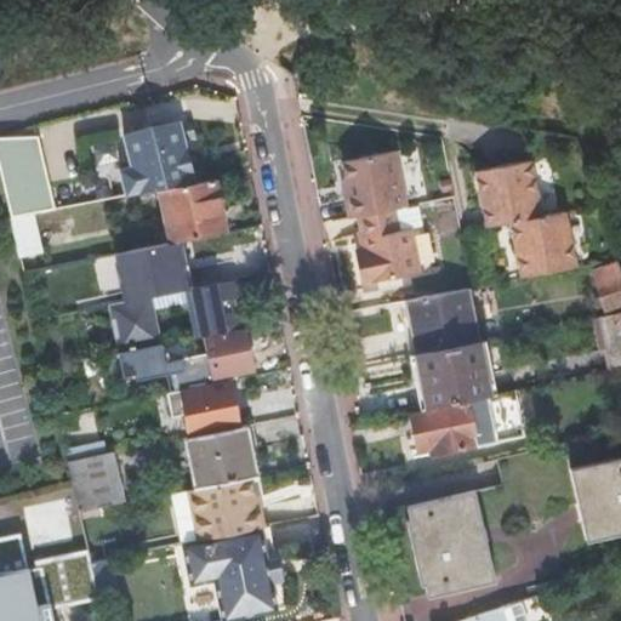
[(125,197),(155,191),(159,189),(193,183),(183,138),(180,126),(178,121),(123,135),(131,166),(119,170),(125,197)]
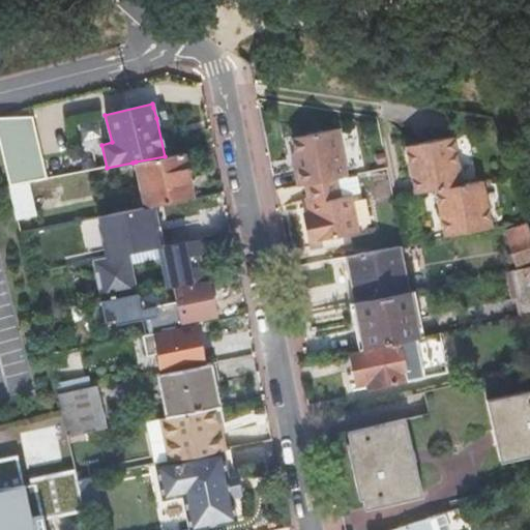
[(163,106),(153,108),(156,118),(165,116),(163,106)]
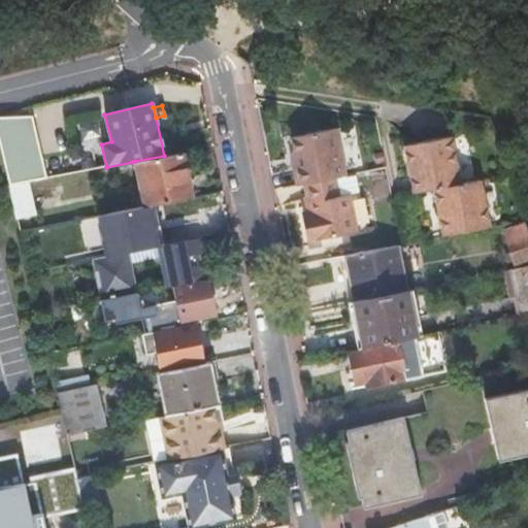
[(0,141),(1,147),(9,186),(46,178),(33,121),(13,121),(0,120),(0,141)]
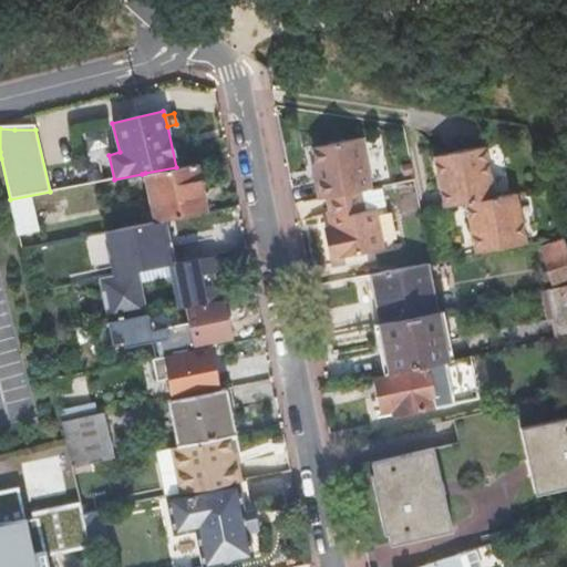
[(319,200),(327,198),(371,189),(360,138),(312,148),(319,179),(316,179),(319,200)]
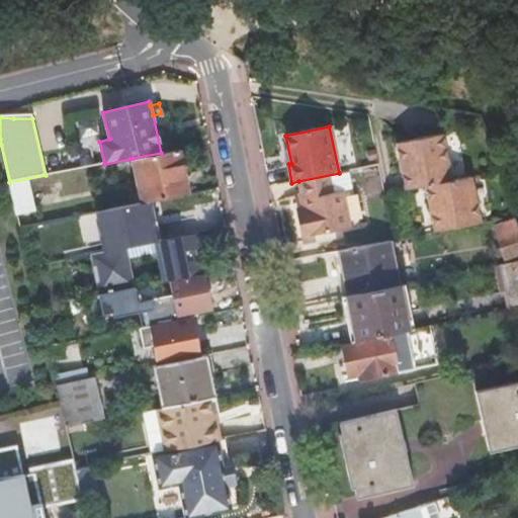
[(450,181),(441,135),(396,144),(402,176),(405,187),(405,190),(426,186),(450,181)]
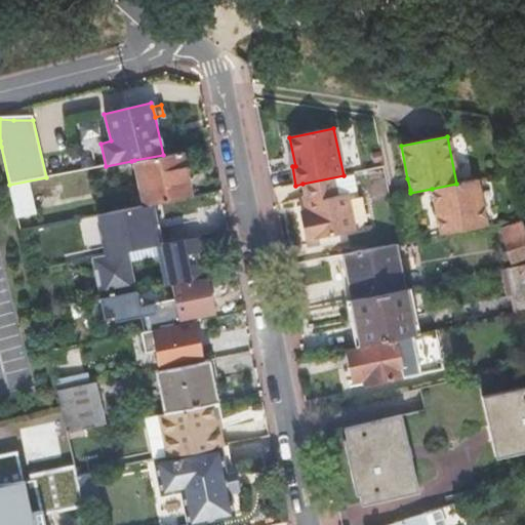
[(134,160),(143,206),(190,197),(180,151),(163,155),(134,160)]
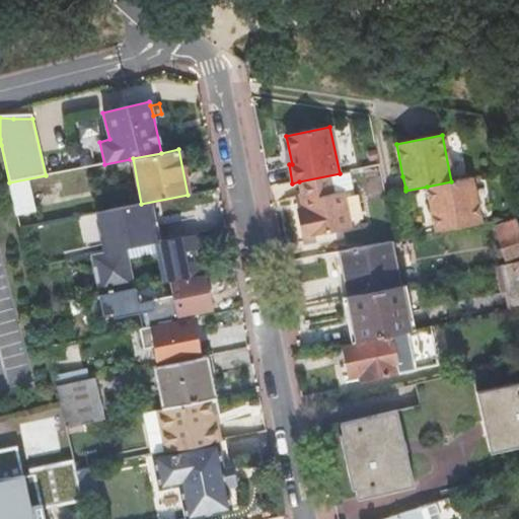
[(65,194),(90,189),(87,168),(61,173),(65,194)]
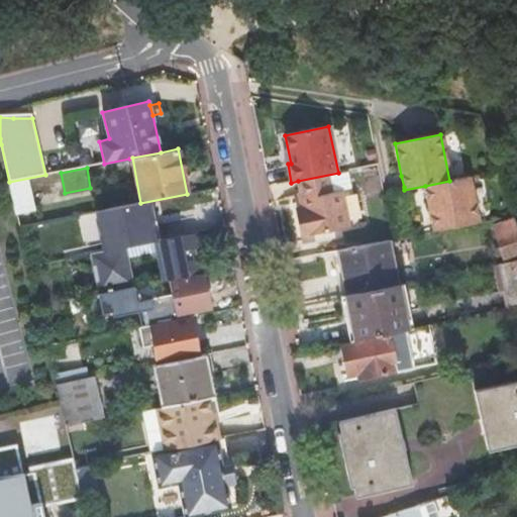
[(348,171),(338,173),(298,181),(304,208),(300,209),(306,236),(349,227),(341,190),(331,193),(328,177),(348,173),(348,171)]
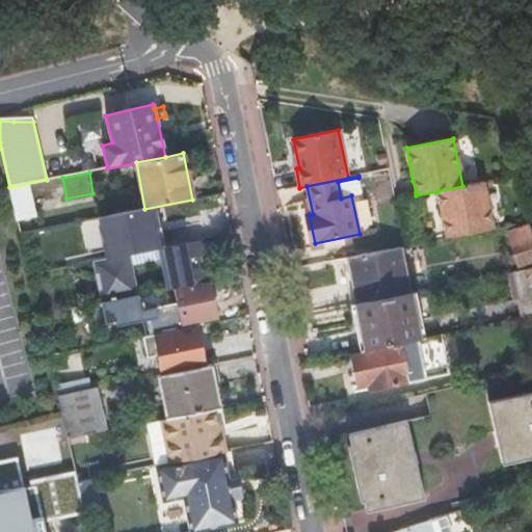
[(363,193),(358,178),(338,182),(341,198),(351,195),(363,193)]
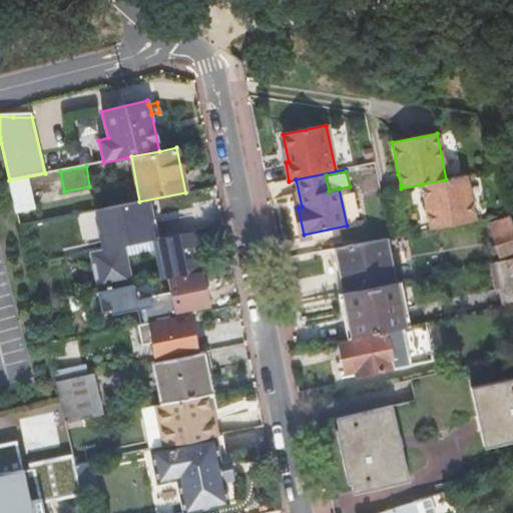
[(431,230),(476,221),(466,176),(446,179),(422,184),(422,188),(425,199),(431,230)]
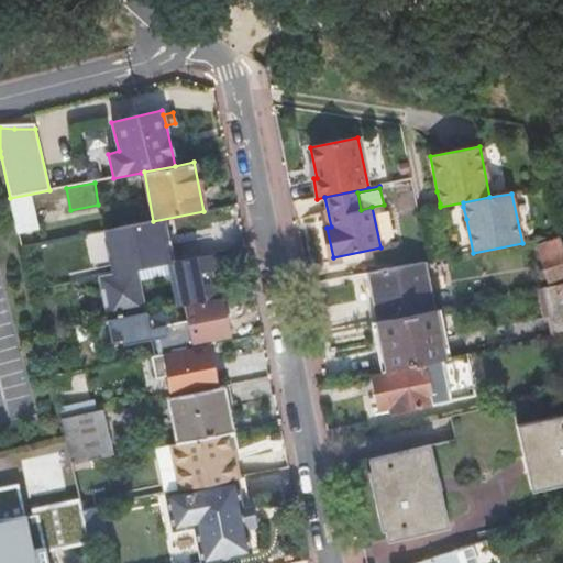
[(328,258),(333,257),(327,228),(322,229),(328,258)]
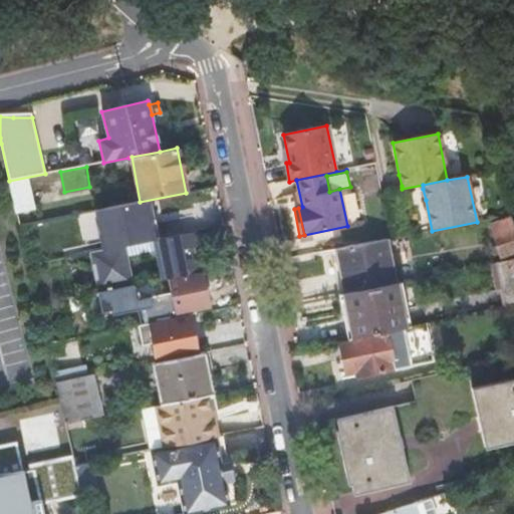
[(501,256),(513,251),(513,231),(510,221),(491,228),(501,256)]
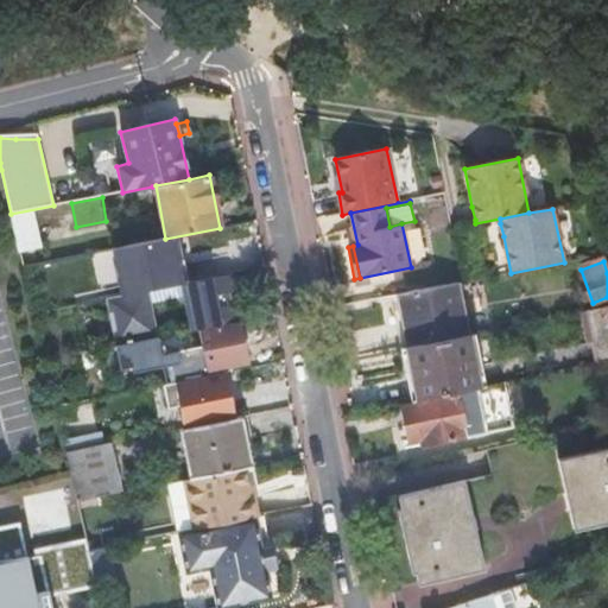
[(234,273),(216,277),(226,323),(239,321),(244,320),(234,273)]
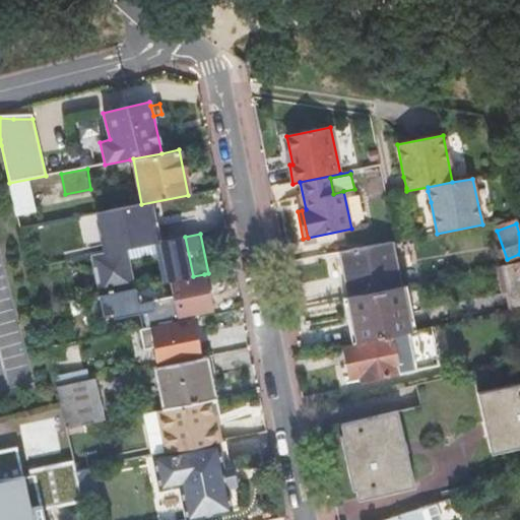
[(185,237),(90,256),(99,296),(134,288),(129,259),(155,254),(161,282),(169,281),(193,276),(185,237)]
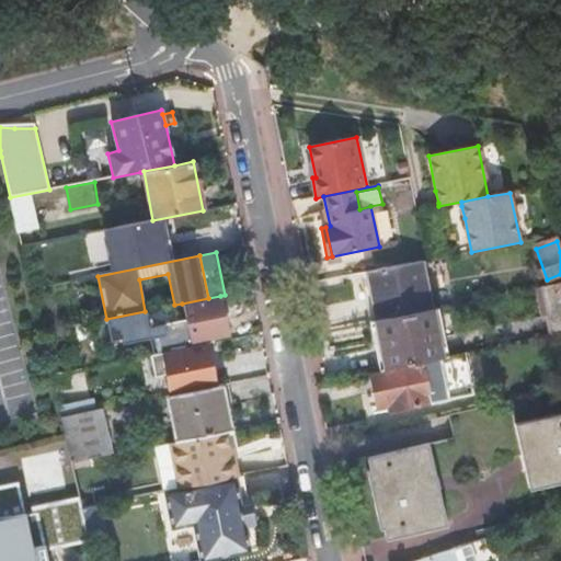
[(418,262),(366,272),(375,321),(427,311),(418,262)]
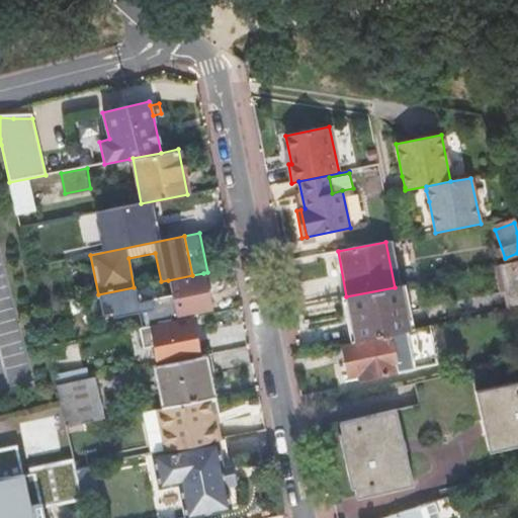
[(44,253),(25,256),(28,267),(46,263),(44,253)]
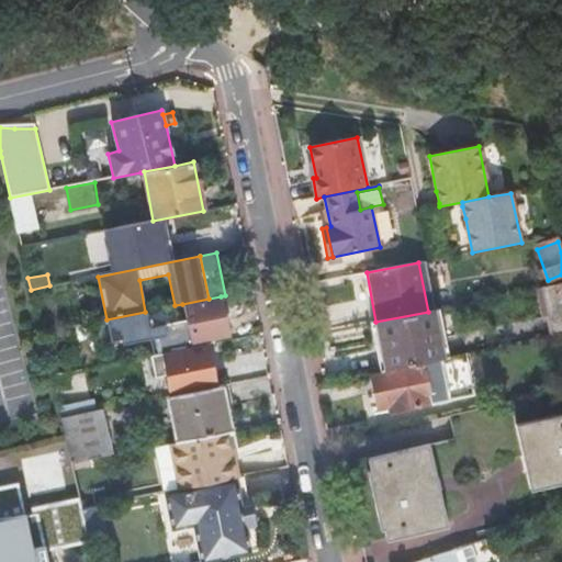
[(561,335),(561,287),(546,290),(554,337),(561,335)]
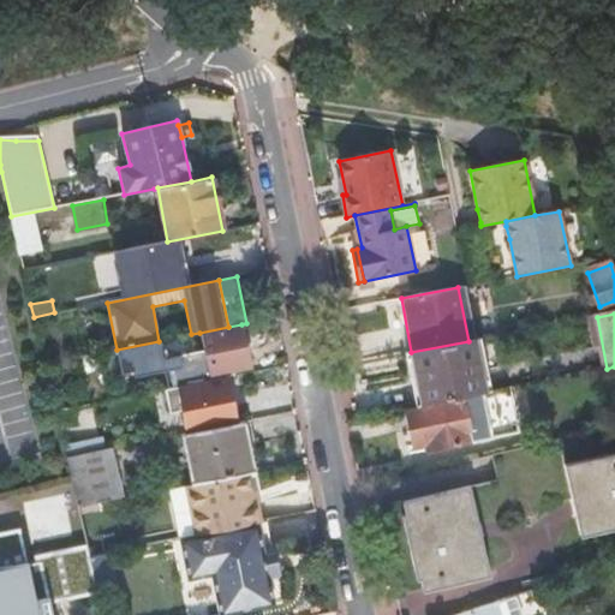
[(250,368),(242,324),(228,327),(199,333),(204,351),(162,359),(159,341),(117,350),(115,350),(120,375),(132,372),(133,377),(168,370),(172,387),(210,380),(209,375),(250,368)]
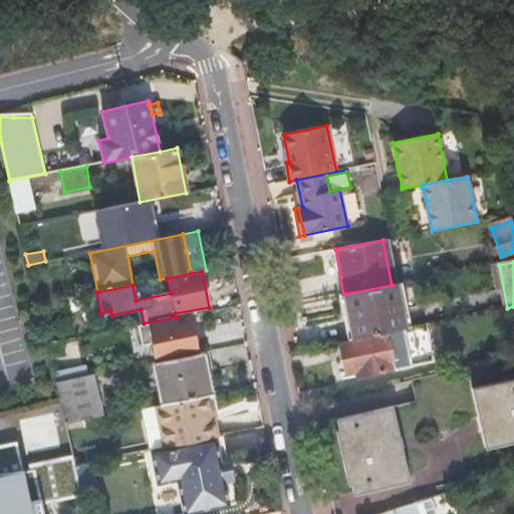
[(404,328),(395,285),(392,285),(343,294),(338,295),(347,339),(387,331),(404,328)]
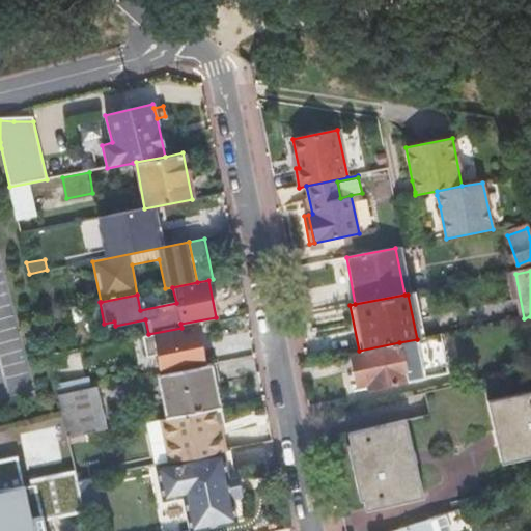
[(448,373),(440,335),(417,339),(399,342),(399,345),(352,355),(357,386),(367,384),(368,389),(448,373)]
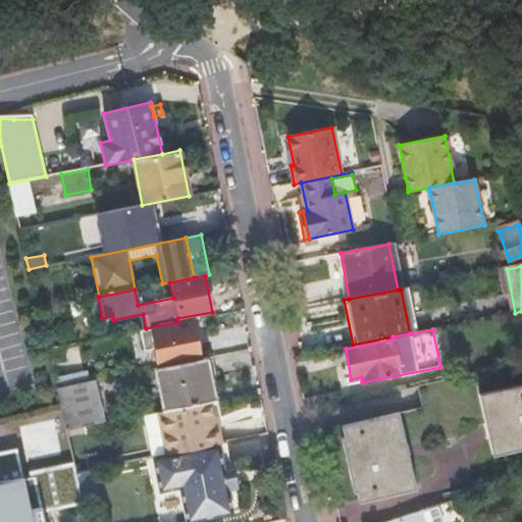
[(61,346),(47,349),(55,388),(70,385),(61,346)]
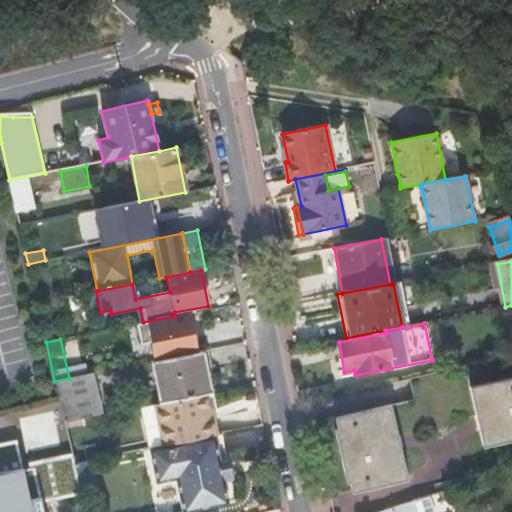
[(94,371),(89,347),(76,349),(81,373),(94,371)]
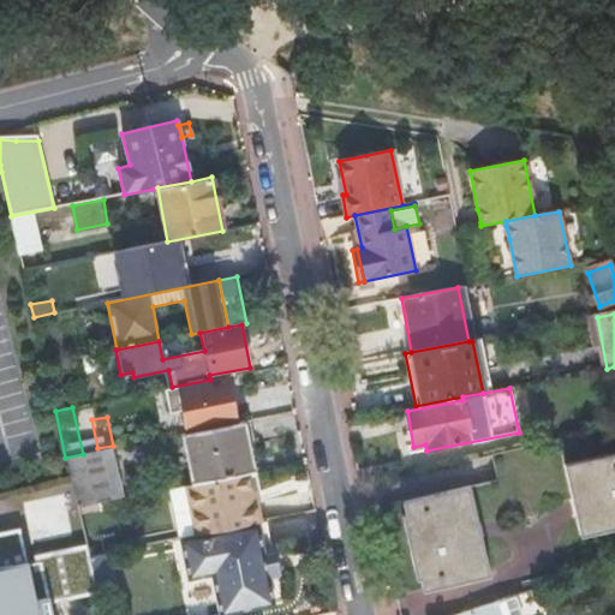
[(251,472),(242,423),(183,434),(193,484),(245,473),(251,472)]
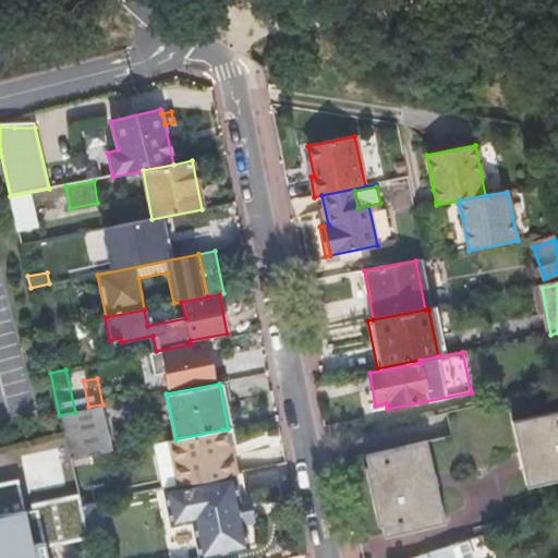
[(75,412),(59,415),(63,434),(69,460),(82,458),(109,452),(99,408),(75,412)]
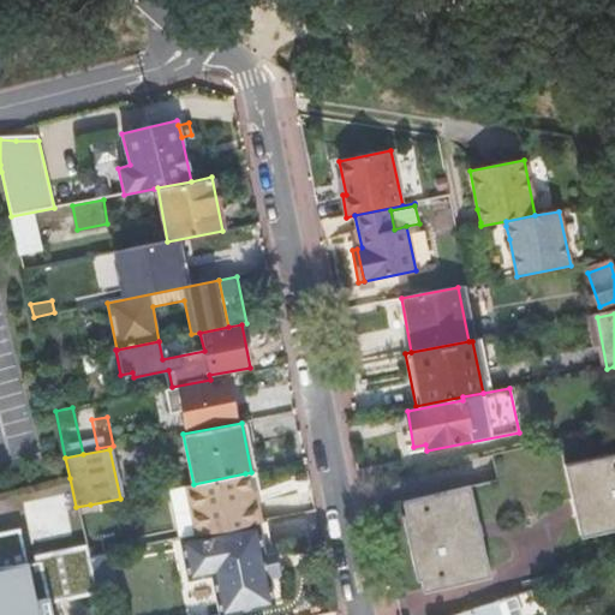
[(614,453),(563,465),(579,536),(614,527),(614,453)]
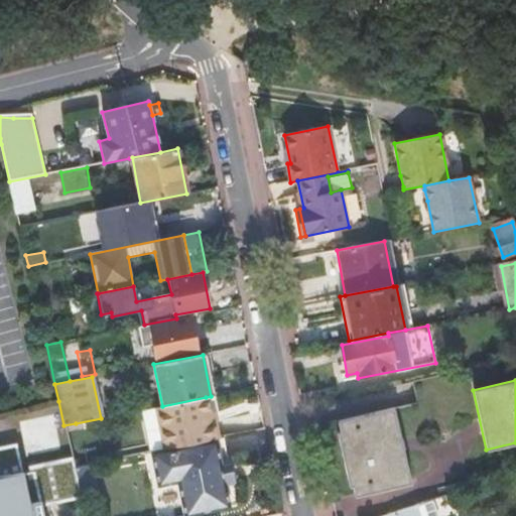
[(162,406),(154,407),(163,450),(213,440),(215,439),(218,439),(214,421),(211,422),(210,413),(206,397),(162,406)]
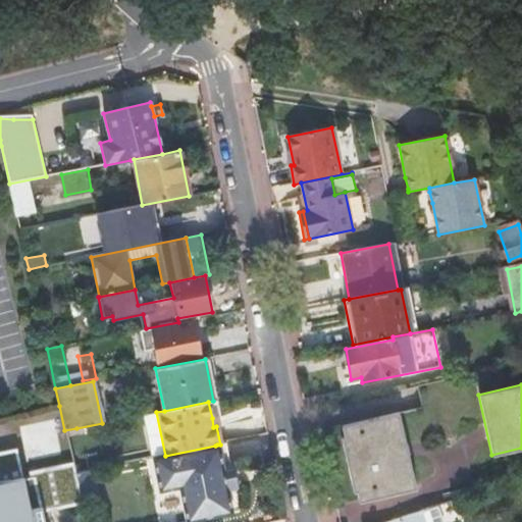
[(359,501),(414,487),(398,413),(343,425),(345,436),(341,437),(353,491),(357,490),(359,501)]
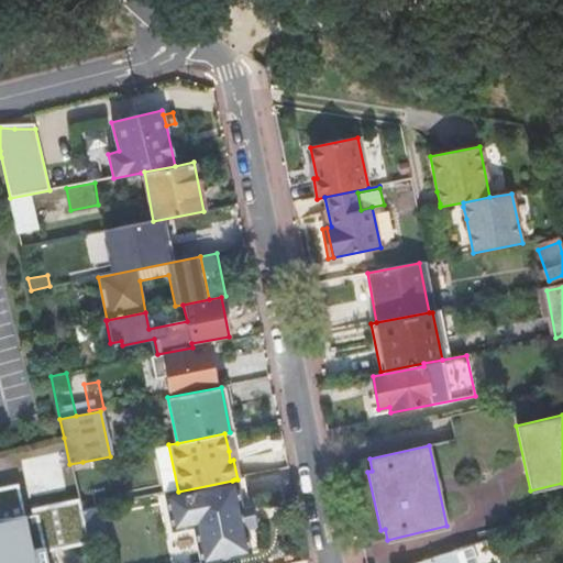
[(178,492),(164,494),(172,531),(192,527),(199,562),(207,562),(249,554),(244,531),(239,506),(234,482),(232,482),(232,481),(178,492)]
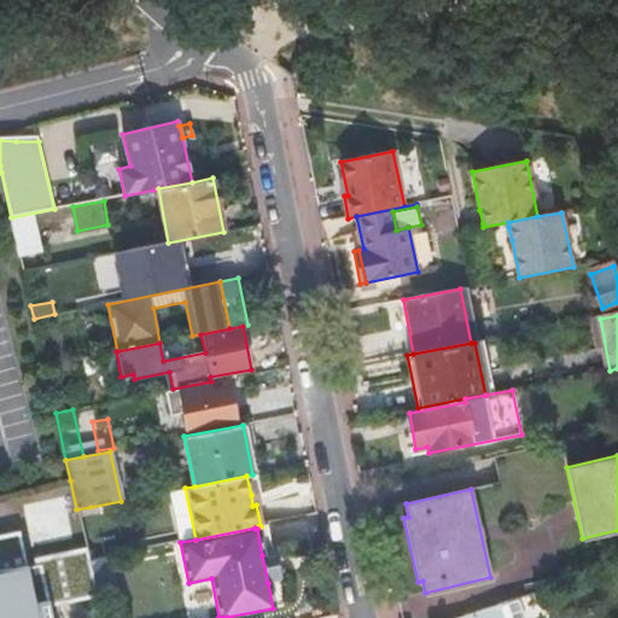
[(28,567),(19,531),(0,535),(0,617),(50,617),(48,607),(97,596),(95,590),(88,561),(86,548),(34,559),(35,566),(28,567)]
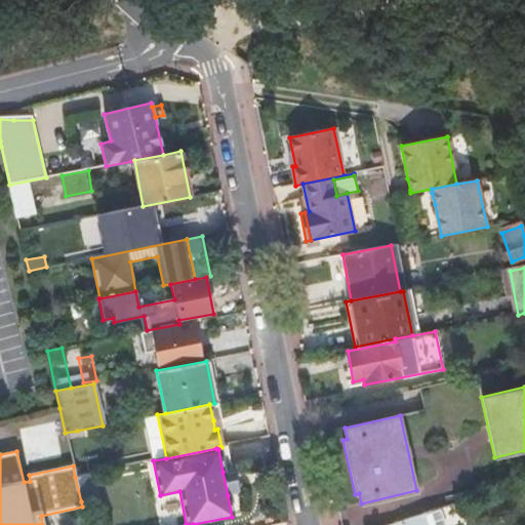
[(233,470),(223,472),(228,495),(238,493),(233,470)]
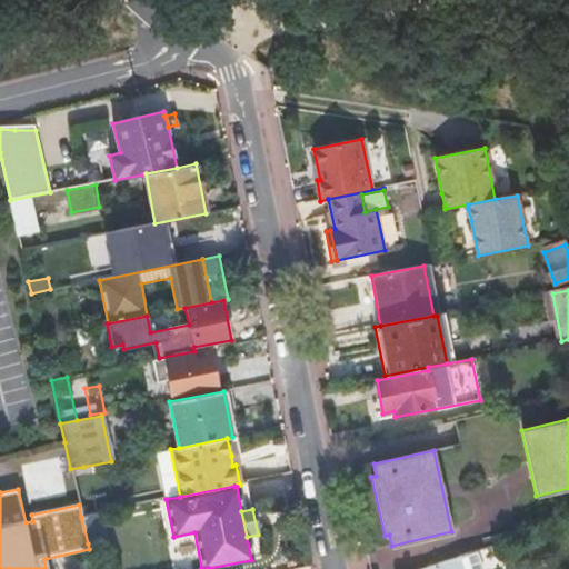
[(99,513),(81,517),(88,543),(105,540),(99,513)]
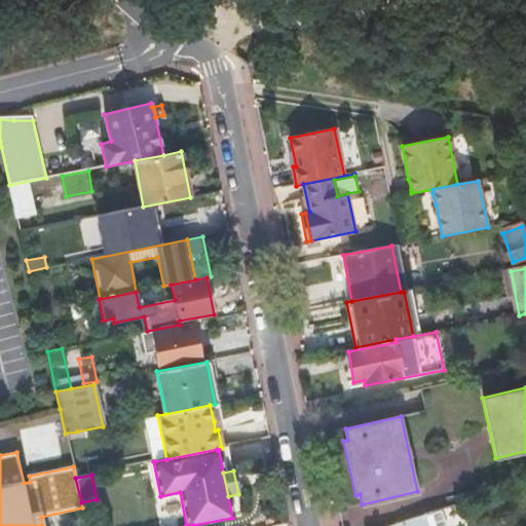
[(436,525),(430,513),(414,518),(416,525),(436,525)]
